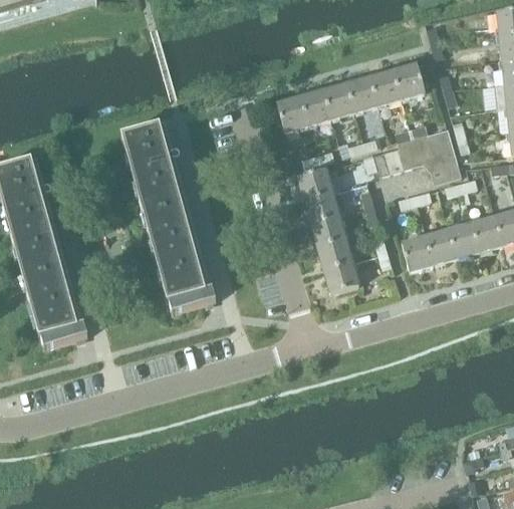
[(0,0),(0,23),(83,0),(0,0)]
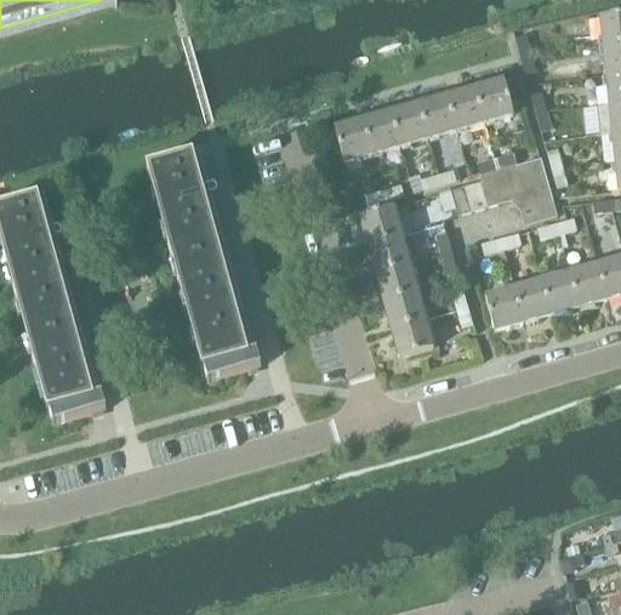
[(620,12),(599,15),(603,45),(620,43),(620,12)]
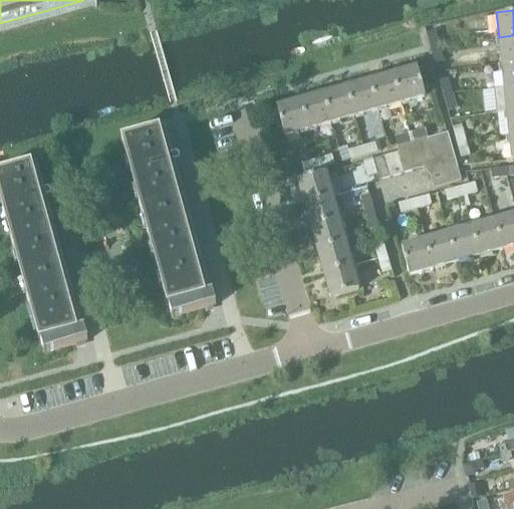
[(430,46),(436,44),(439,43),(435,28),(426,31),(430,46)]
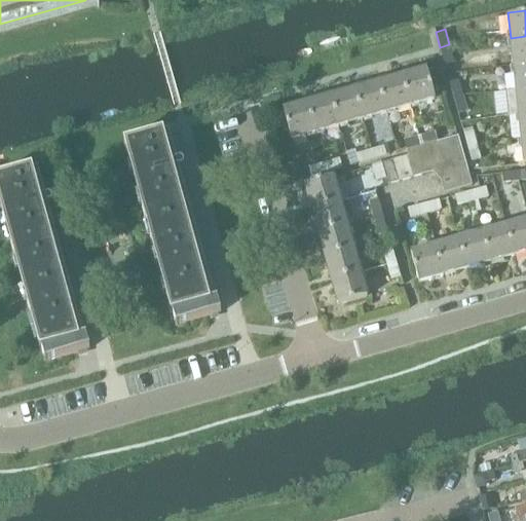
[(525,36),(511,38),(513,63),(525,61),(525,36)]
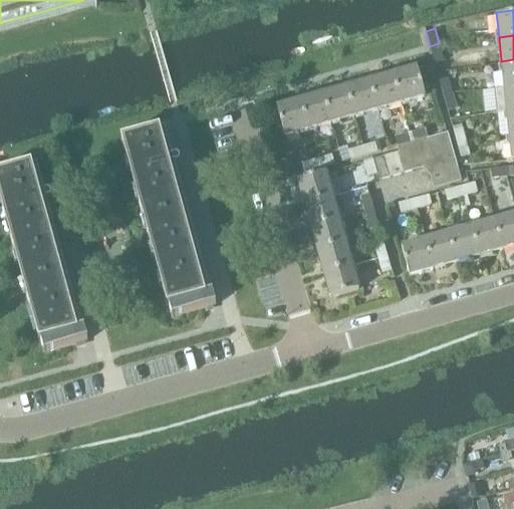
[(443,58),(440,48),(439,43),(436,44),(430,46),(434,60),(443,58)]
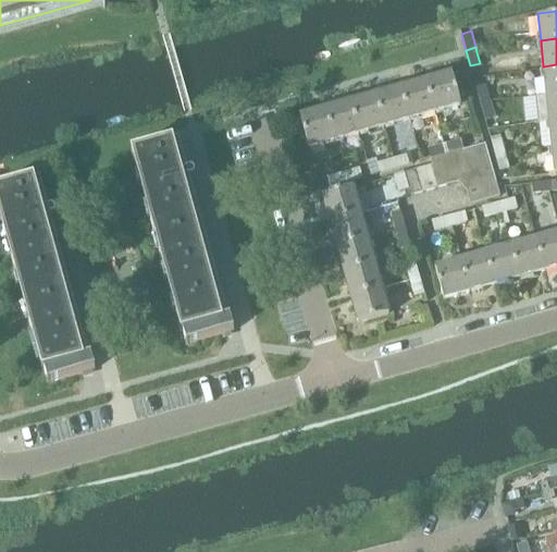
[(556,64),(543,66),(546,93),(556,90),(556,64)]
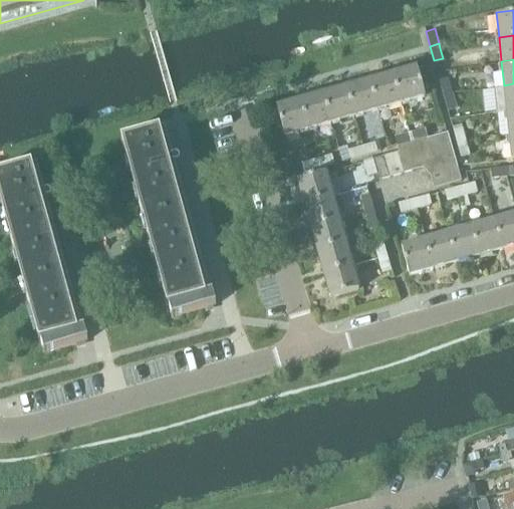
[(401,100),(424,93),(425,93),(417,64),(393,71),(401,100)]
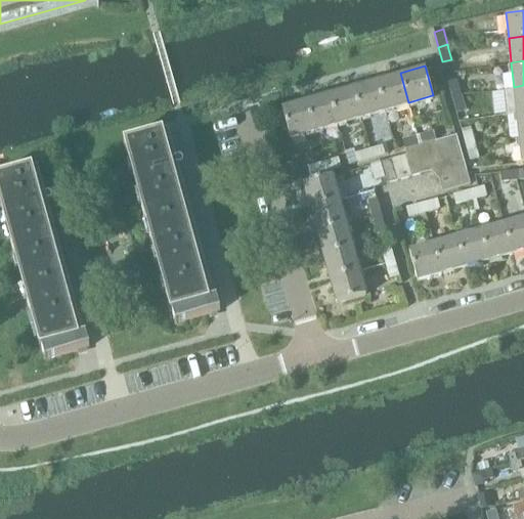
[(377,80),(382,96),(385,109),(408,102),(400,73),(377,80)]
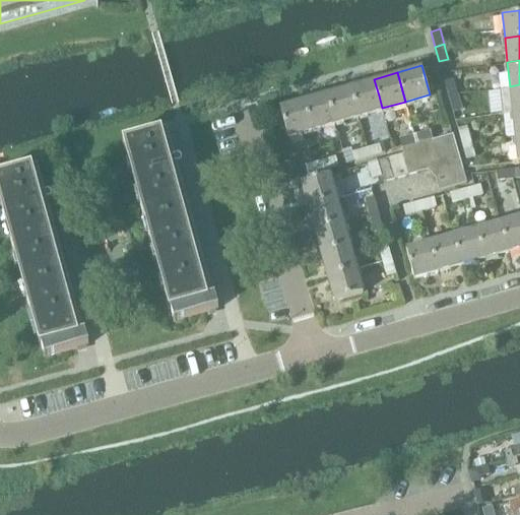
[(449,93),(450,93),(457,91),(453,76),(444,79),(449,93)]
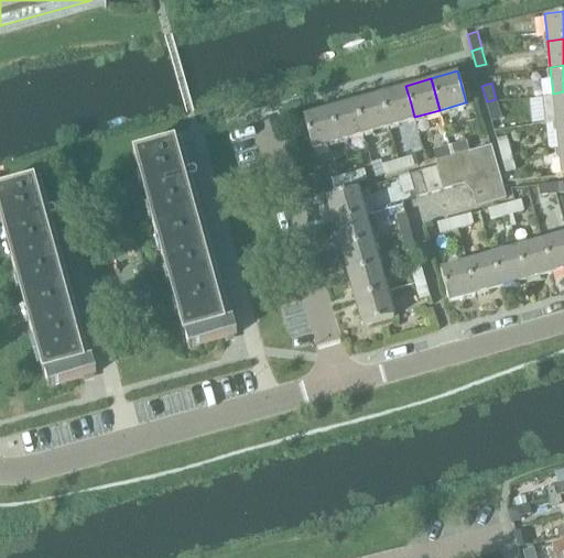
[(414,117),(411,104),(405,86),(380,93),(389,124),(414,117)]
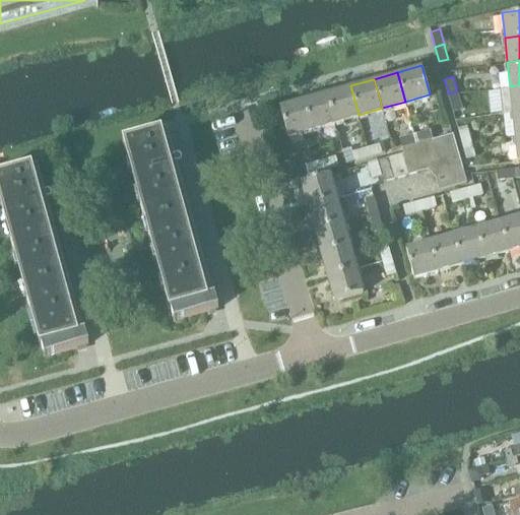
[(519,84),(510,86),(512,110),(519,109),(519,84)]
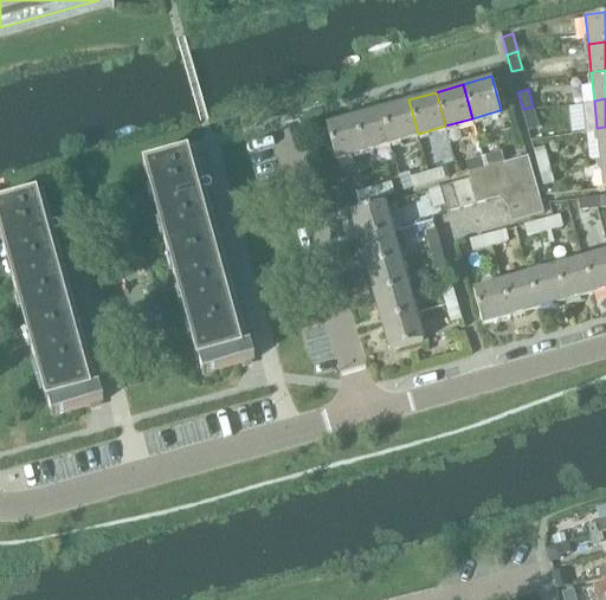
[(418,134),(408,100),(381,108),(391,141),(418,134)]
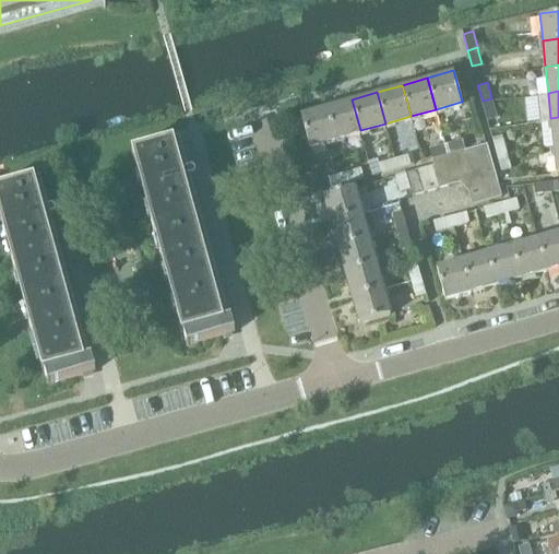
[(491,98),(484,101),(483,101),(487,117),(496,114),(491,98)]
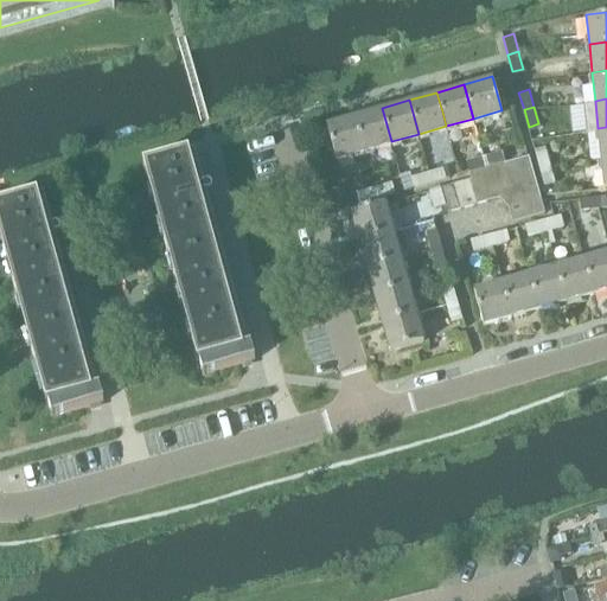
[(382,108),(381,108),(355,115),(364,149),(391,141),(382,108)]
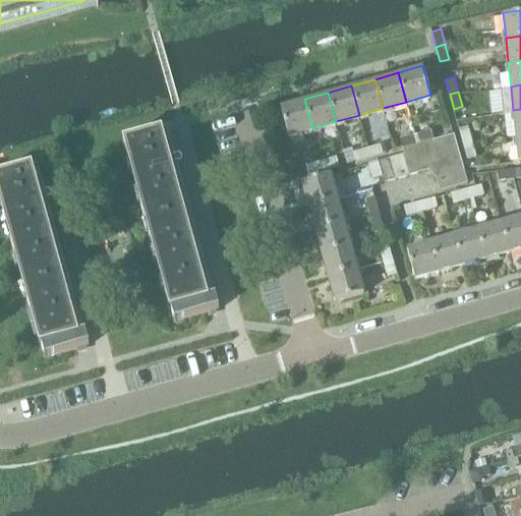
[(304,99),(280,106),(288,134),(312,128),(304,99)]
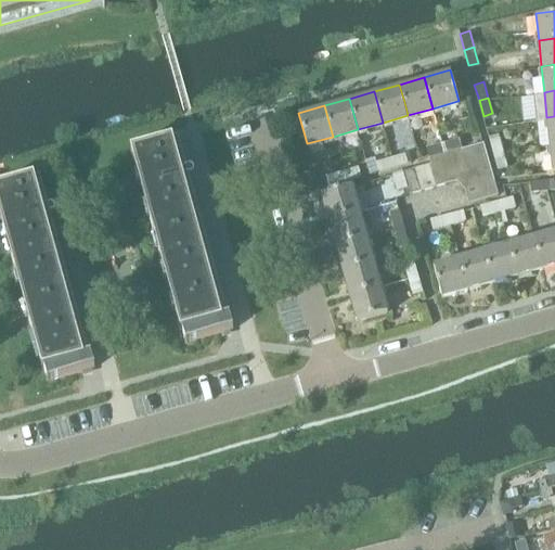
[(499,149),(502,149),(498,132),(489,135),(493,151),(499,149)]
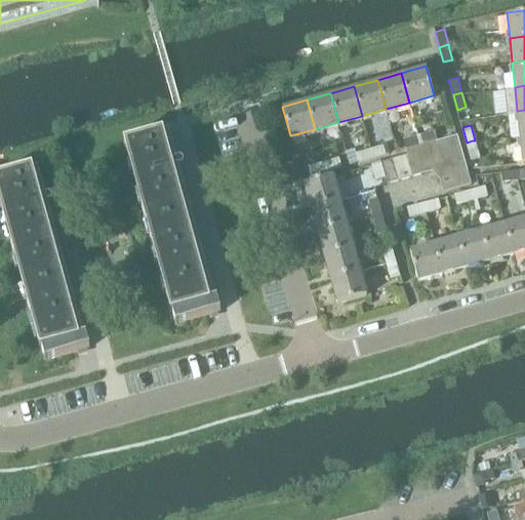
[(208,297),(162,129),(123,140),(170,310),(171,310),(174,321),(219,309),(219,308),(218,308),(215,297),(216,296),(216,295),(208,297)]
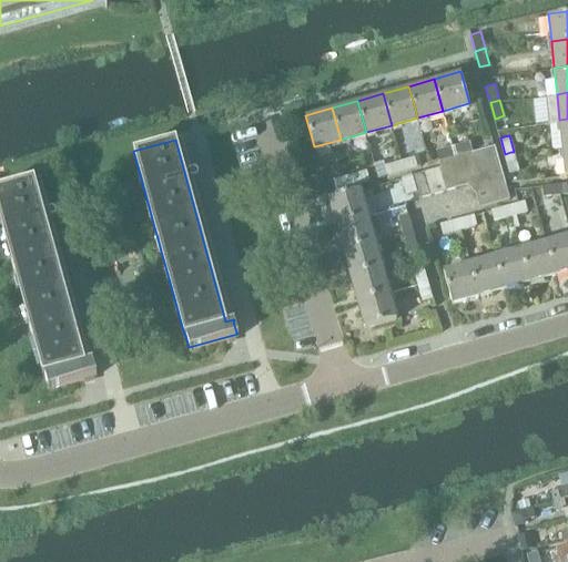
[(472,149),(470,149),(468,140),(453,144),(455,153),(472,149)]
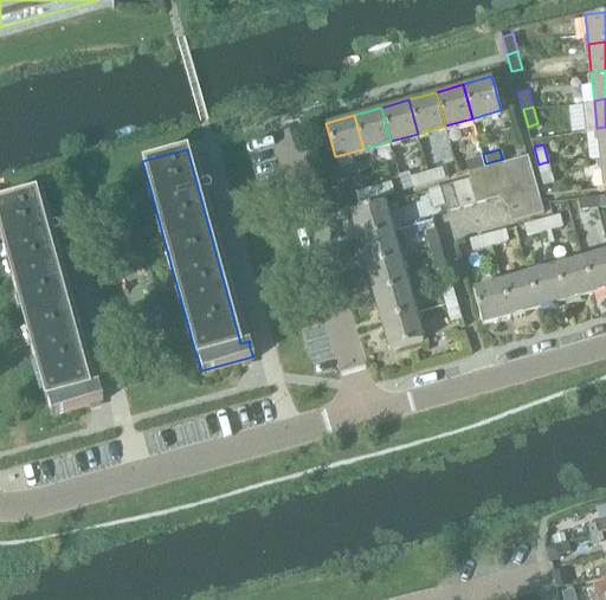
[(498,194),(507,204),(539,195),(527,153),(468,169),(470,175),(478,173),(479,173),(491,169),(498,194)]
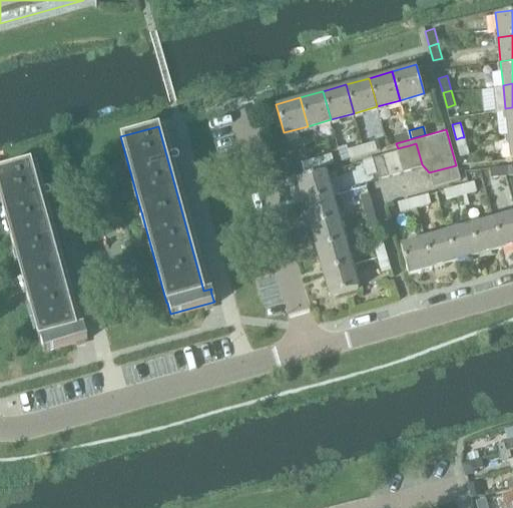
[(409,130),(394,134),(396,142),(411,138),(409,130)]
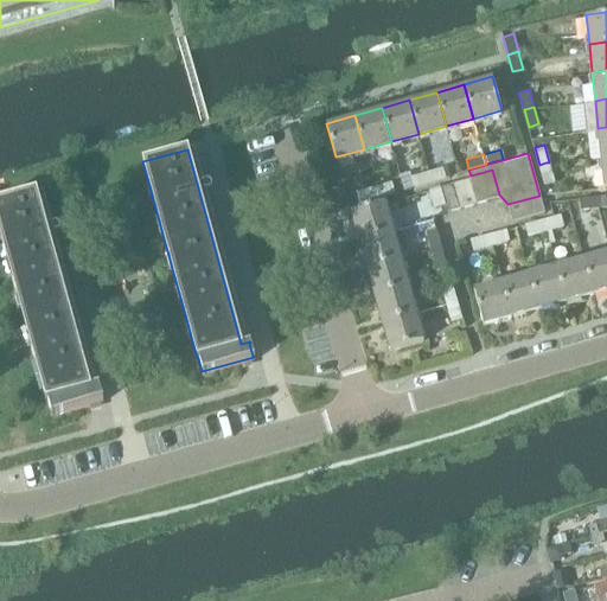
[(549,162),(545,162),(540,165),(544,183),(554,179),(549,162)]
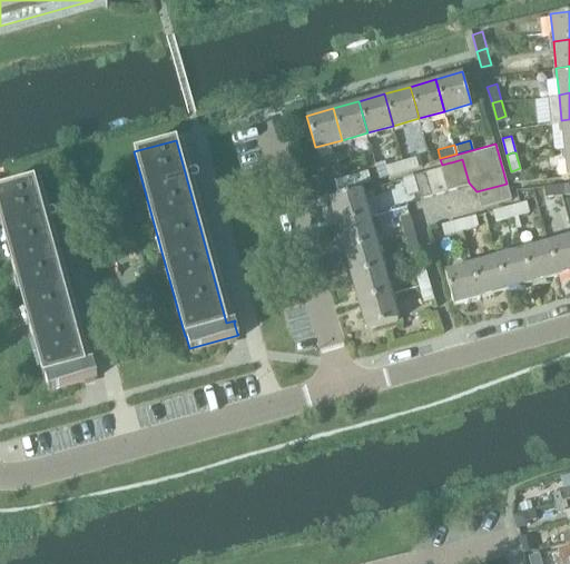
[(421,164),(419,155),(402,159),(405,168),(421,164)]
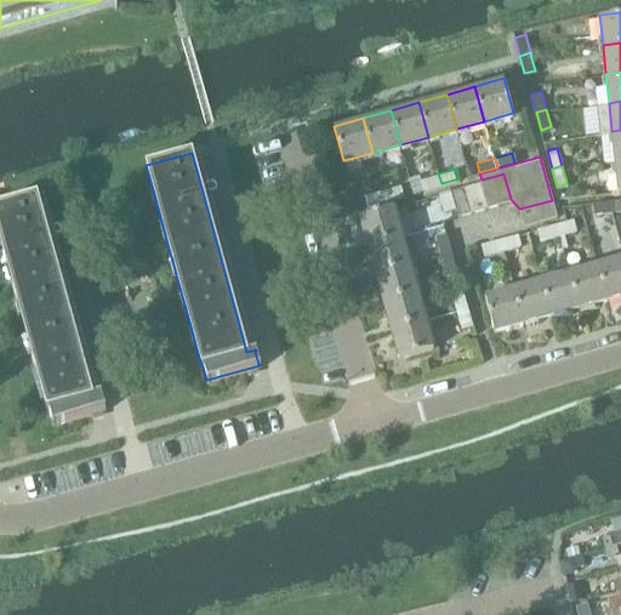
[(438,174),(421,178),(423,188),(442,183),(438,174)]
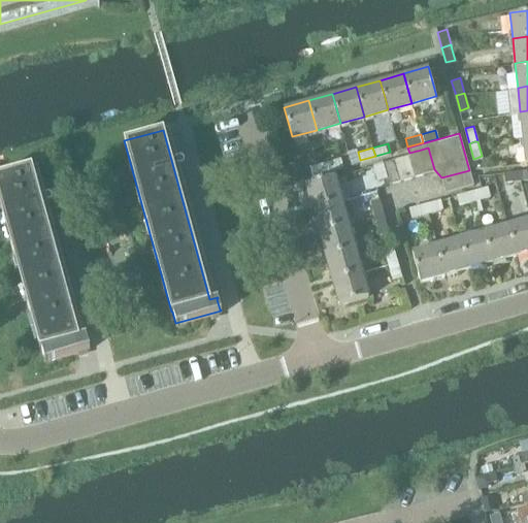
[(428,148),(418,151),(417,151),(423,172),(434,169),(428,148)]
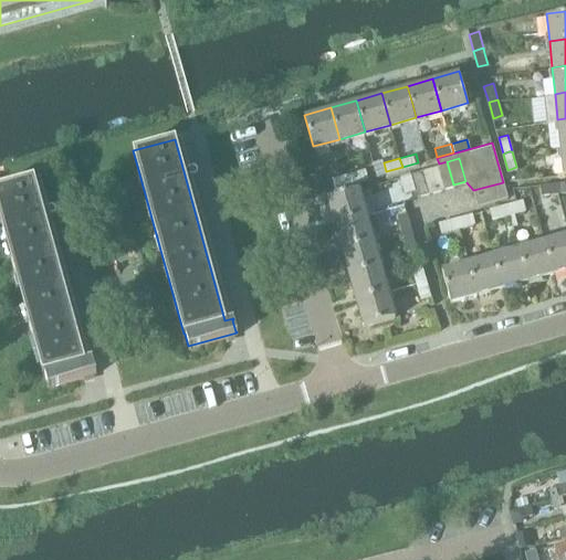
[(447,161),(439,164),(436,165),(435,165),(441,188),(453,185),(447,161)]
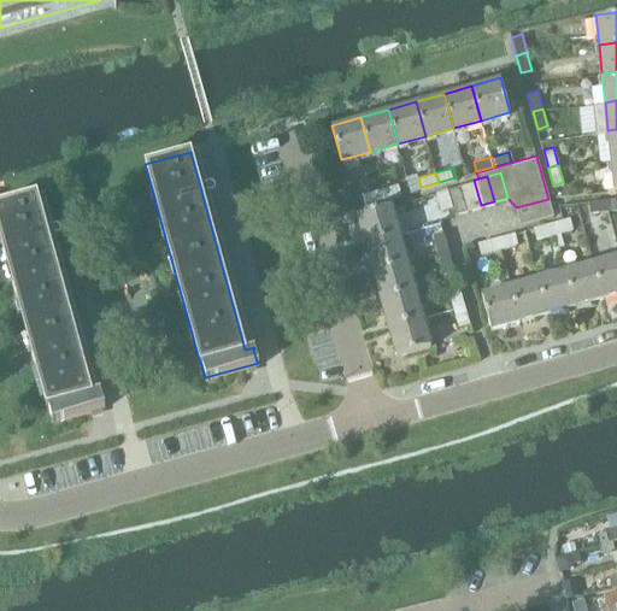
[(474,180),(462,183),(460,183),(468,209),(481,205),(474,180)]
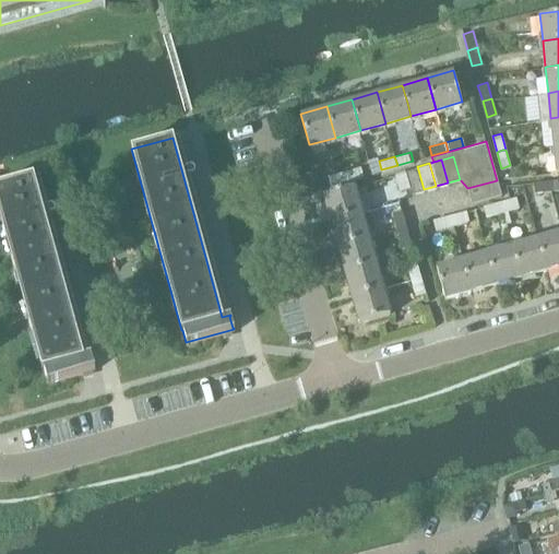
[(363,175),(360,166),(344,171),(347,179),(363,175)]
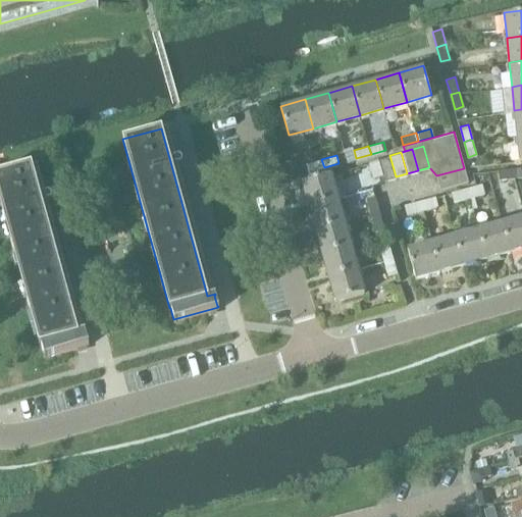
[(382,173),(383,173),(384,179),(396,176),(389,155),(378,159),(382,173)]
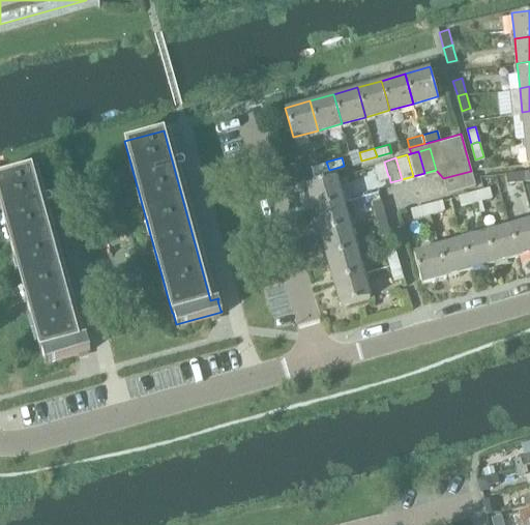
[(326,162),(312,166),(311,166),(314,174),(329,170),(326,162)]
